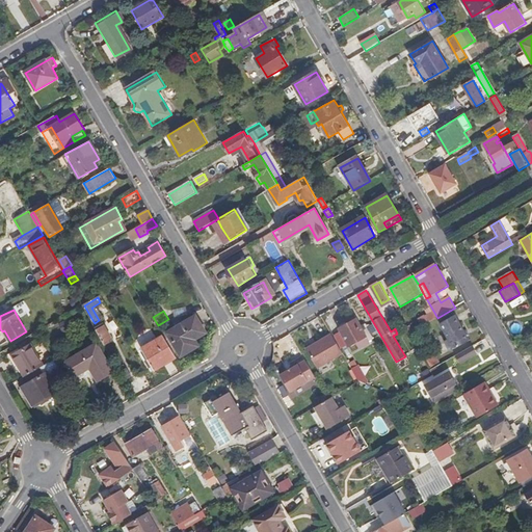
[(429,323),(437,318),(433,311),(424,316),(429,323)]
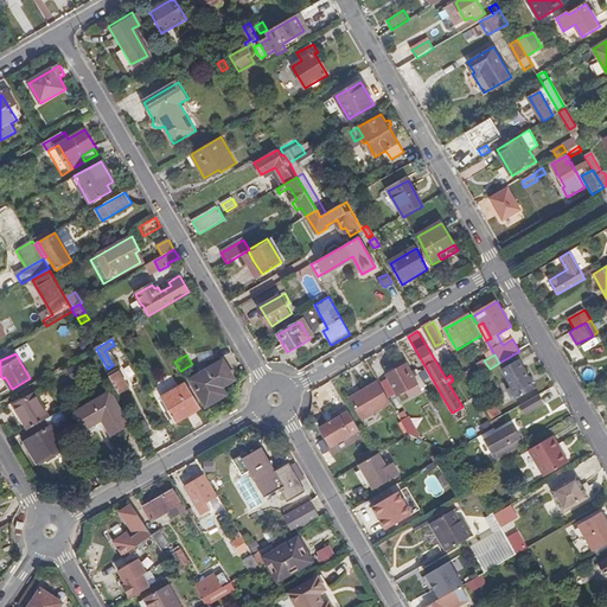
[(515,400),(535,388),(519,359),(503,370),(513,388),(509,390),(515,400)]
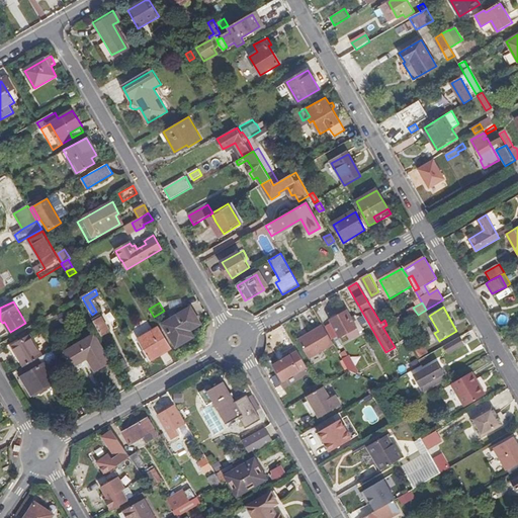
[(164,325),(177,346),(193,337),(190,330),(201,324),(191,308),(164,325)]
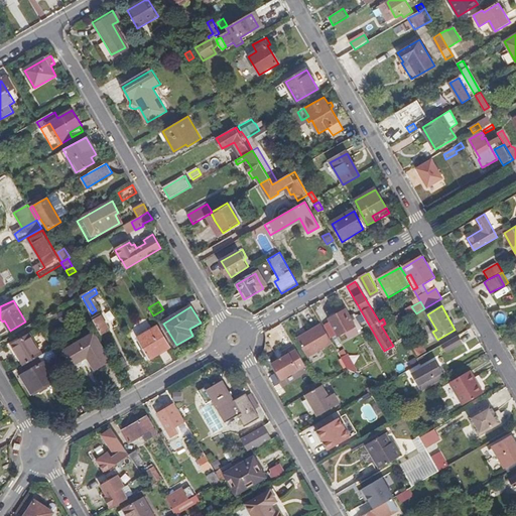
[(74,325),(73,321),(71,317),(71,316),(67,310),(59,314),(68,328),(74,325)]
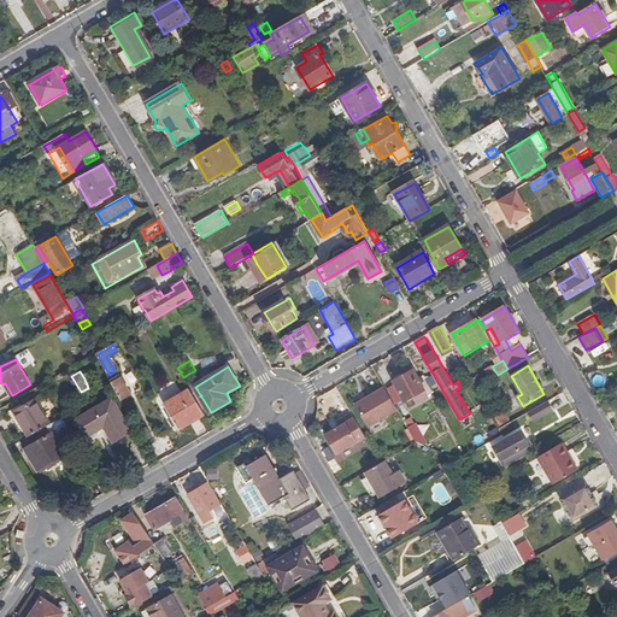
[(110,375),(107,371),(99,376),(105,387),(113,382),(111,377),(110,375)]
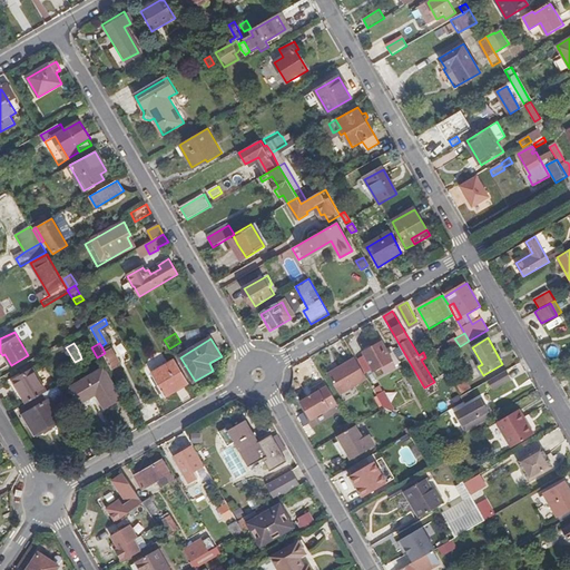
[(385,350),(382,343),(363,353),(373,371),(381,366),(391,361),(385,350)]
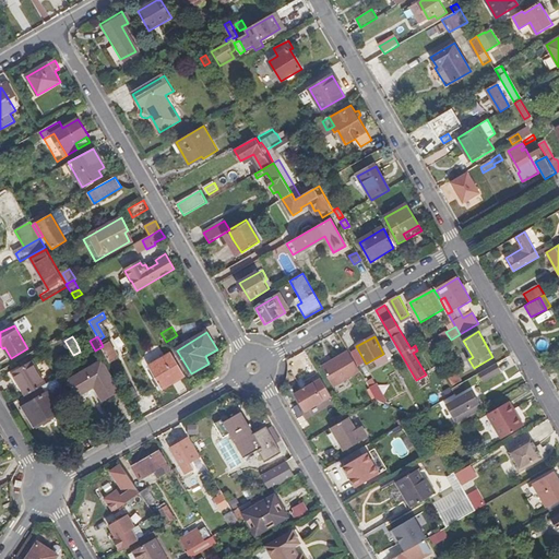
[(103,346),(110,359),(118,354),(108,337),(100,342),(103,346)]
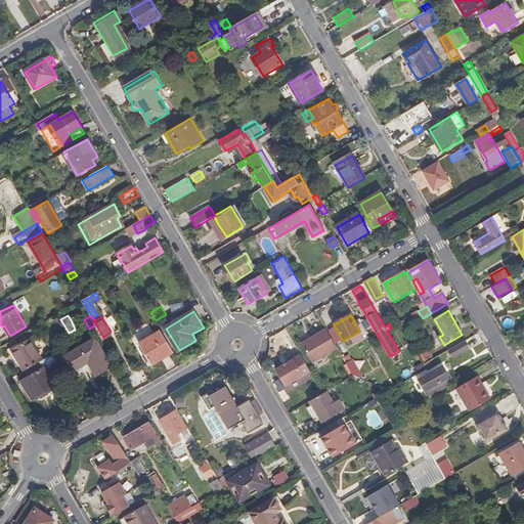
[(359,319),(354,321),(359,332),(363,337),(368,334),(359,319)]
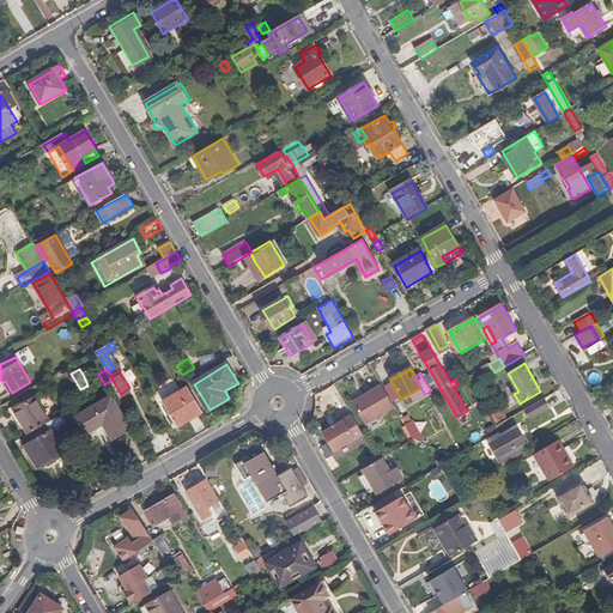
[(395,408),(382,386),(353,401),(365,424),(395,408)]
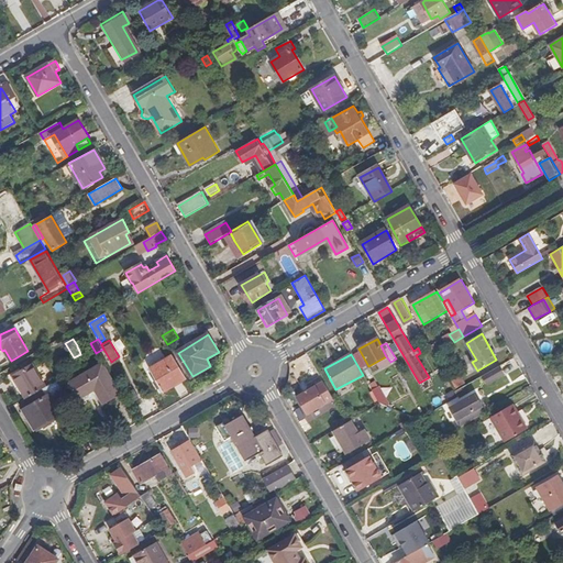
[(164,393),(187,378),(173,355),(151,368),(164,393)]
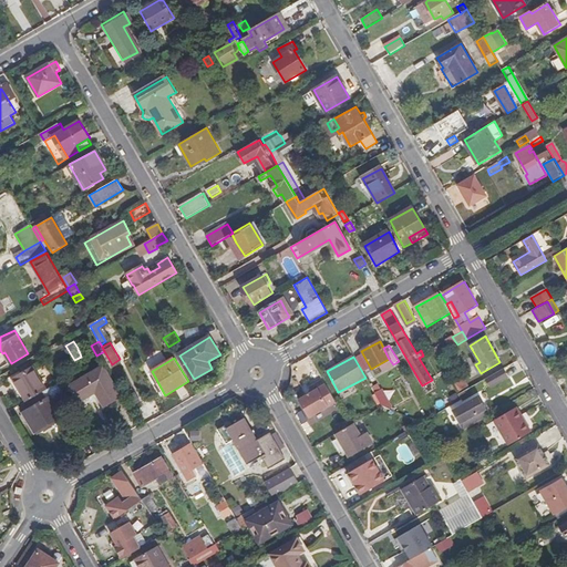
[(393,364),(389,359),(379,364),(383,373),(394,367),(393,364)]
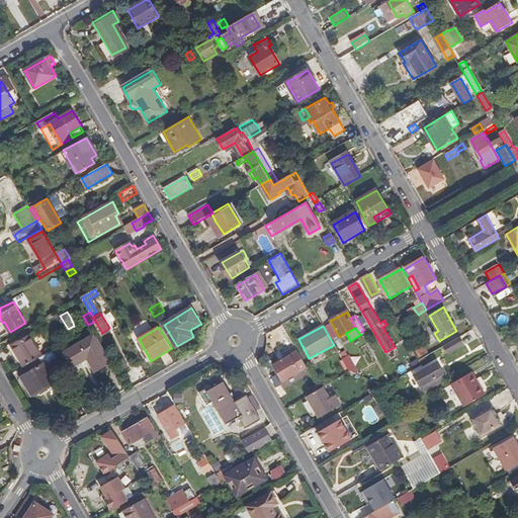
[(25,367),(39,359),(44,356),(31,335),(13,347),(25,367)]
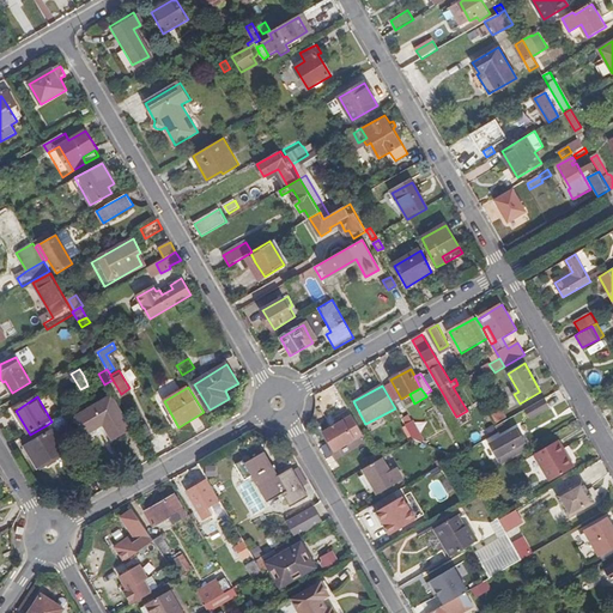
[(131,430),(113,398),(77,419),(86,435),(105,424),(114,439),(131,430)]
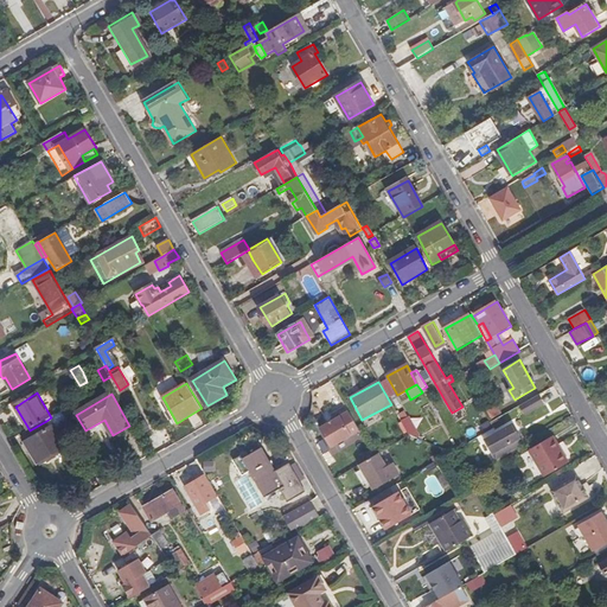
[(537,395),(521,404),(525,414),(543,404),(537,395)]
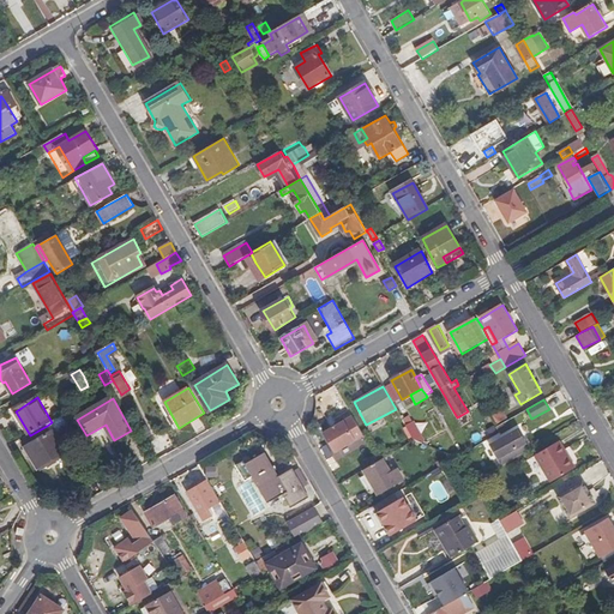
[(507,417),(504,409),(492,416),(497,423),(507,417)]
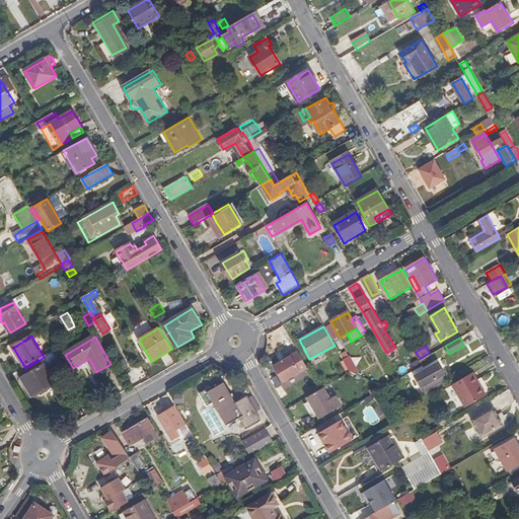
[(47,365),(52,363),(53,364),(59,360),(54,351),(44,357),(40,360),(43,367),(47,365)]
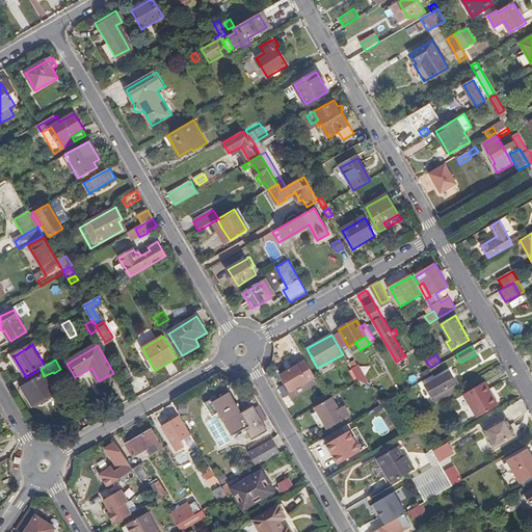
[(315,378),(306,361),(280,375),(290,393),(315,378)]
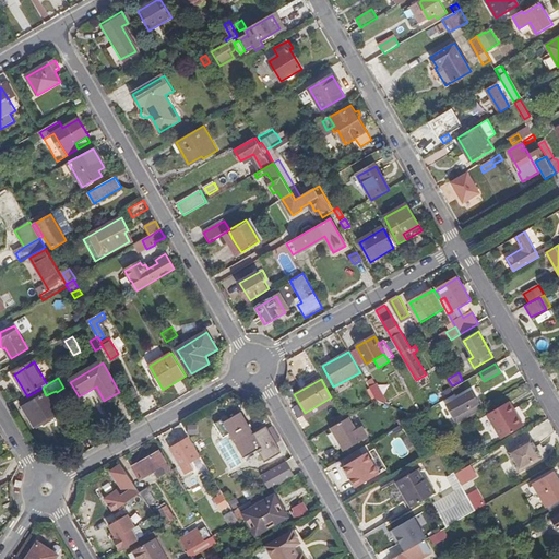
[(377,384),(370,389),(378,402),(384,404),(388,403),(377,384)]
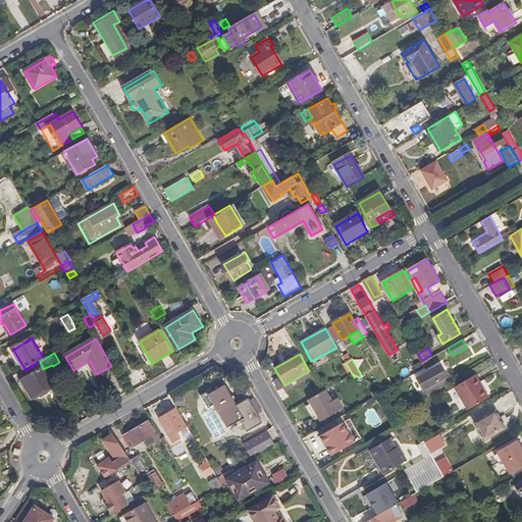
[(25,370),(23,372),(27,378),(22,381),(34,399),(57,384),(47,367),(43,369),(40,362),(25,370)]
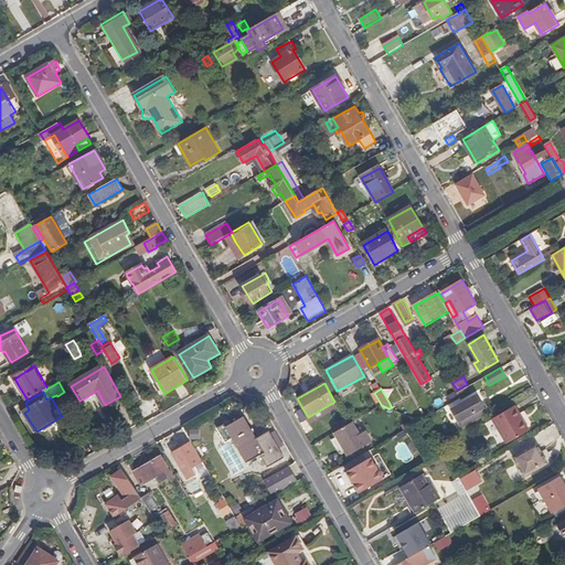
[(382,406),(374,393),(370,395),(377,408),(382,406)]
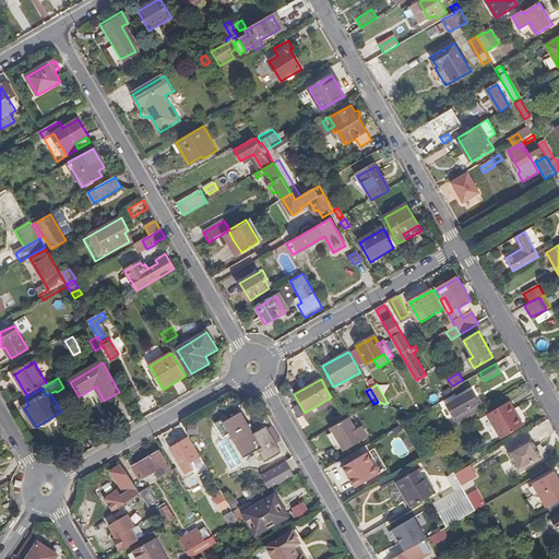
[(444,405),(455,425),(480,411),(468,391),(444,405)]
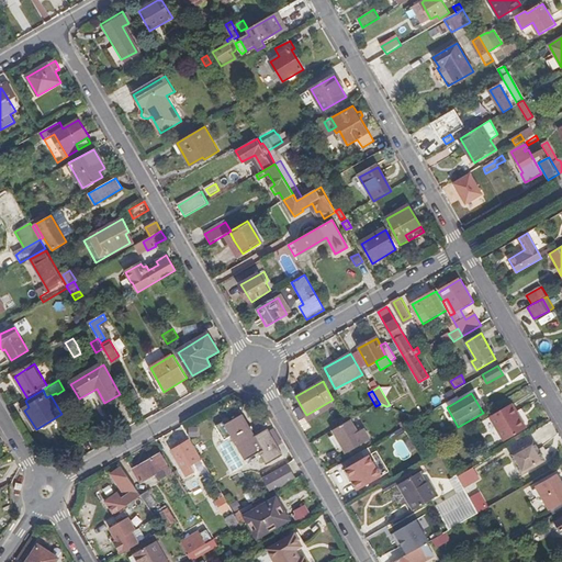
[(505,440),(525,429),(516,414),(518,413),(513,403),(491,416),(505,440)]
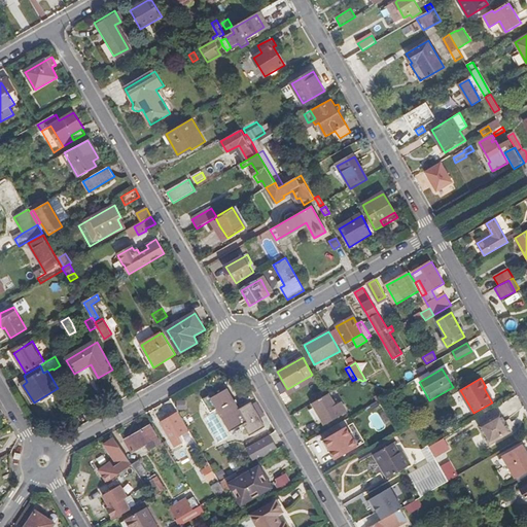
[(484,388),(492,402),(494,400),(486,387),(484,388)]
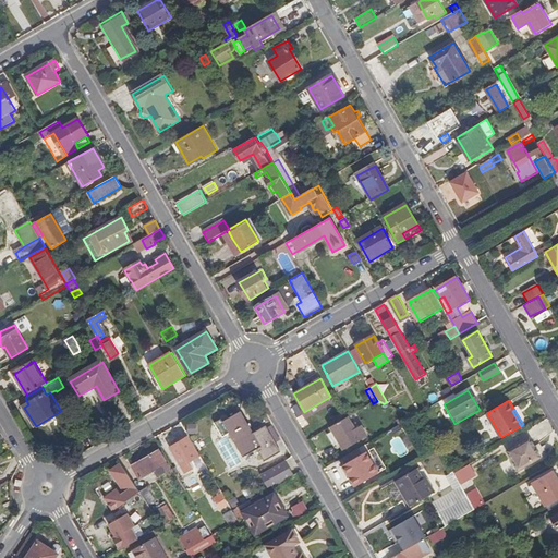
[(223,423),(230,433),(244,459),(258,450),(266,463),(282,453),(277,444),(280,441),(273,426),(268,428),(267,426),(253,435),(241,413),(223,423)]
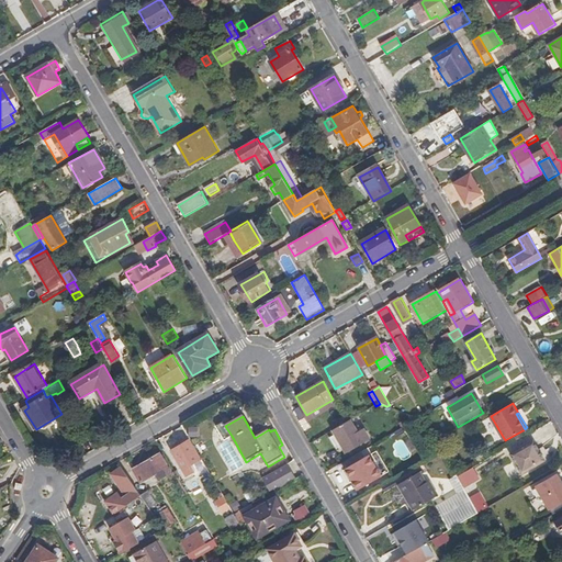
[(350,420),(333,430),(346,453),(370,440),(366,434),(359,437),(350,420)]
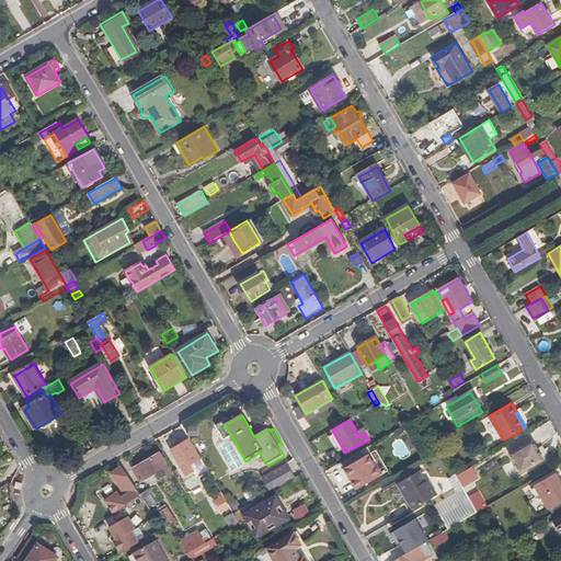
[(225,439),(231,435),(225,425),(224,422),(217,426),(225,439)]
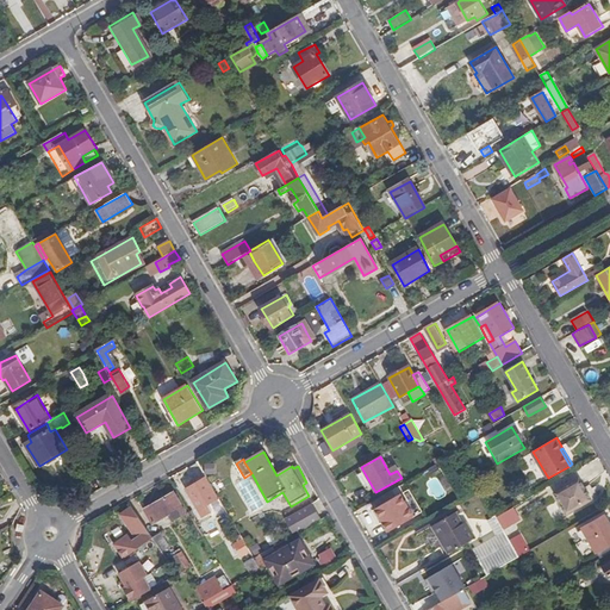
[(219,499),(207,479),(186,491),(203,518),(211,514),(207,505),(219,499)]
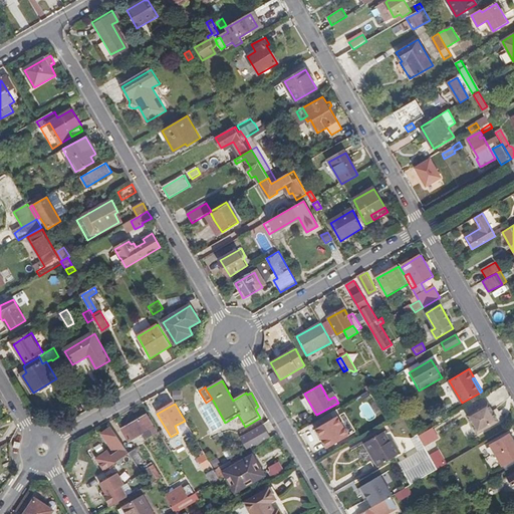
[(478,434),(499,422),(488,404),(467,416),(478,434)]
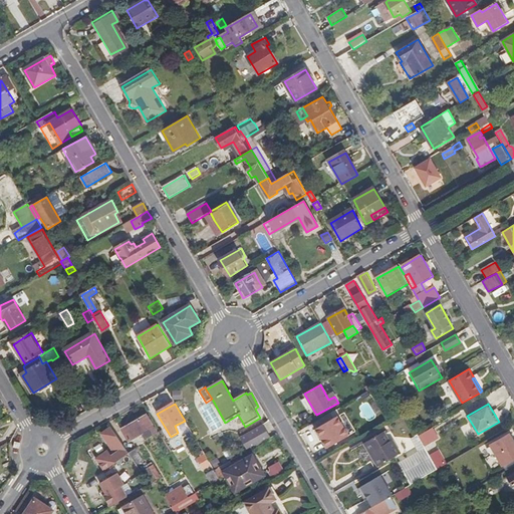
[(146,417),(129,426),(133,432),(125,436),(129,442),(142,434),(146,439),(156,434),(146,417)]
